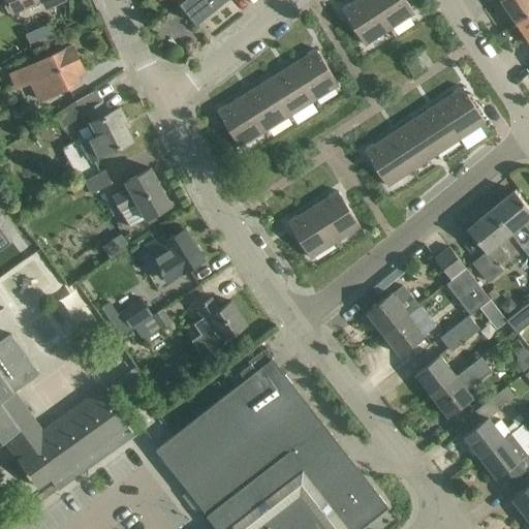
[(5,0),(11,13),(41,0),(44,6),(50,8),(58,5),(59,0),(5,0)]
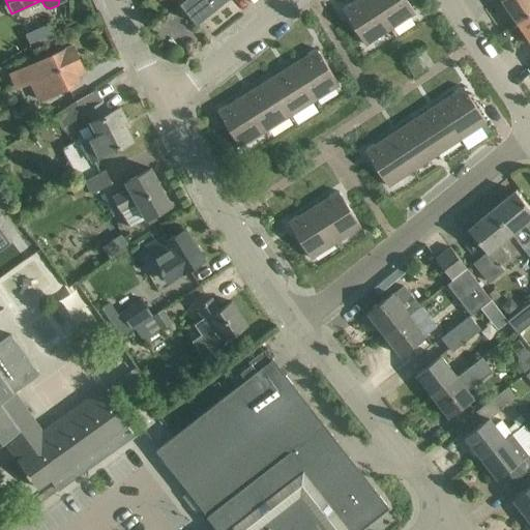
[(177,0),(197,24),(226,0),(177,0)]
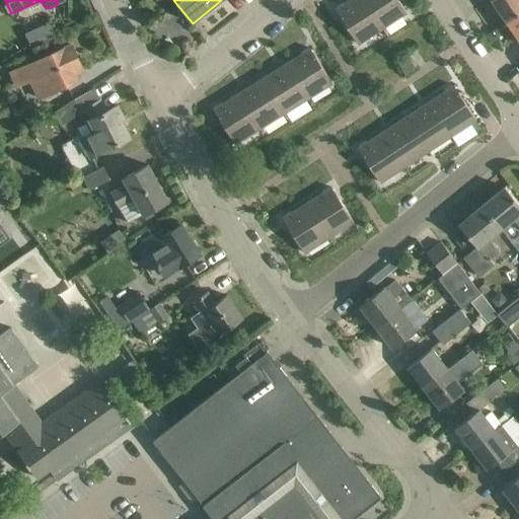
[(358,45),(382,28),(363,0),(351,0),(336,10),(347,27),(358,45)]
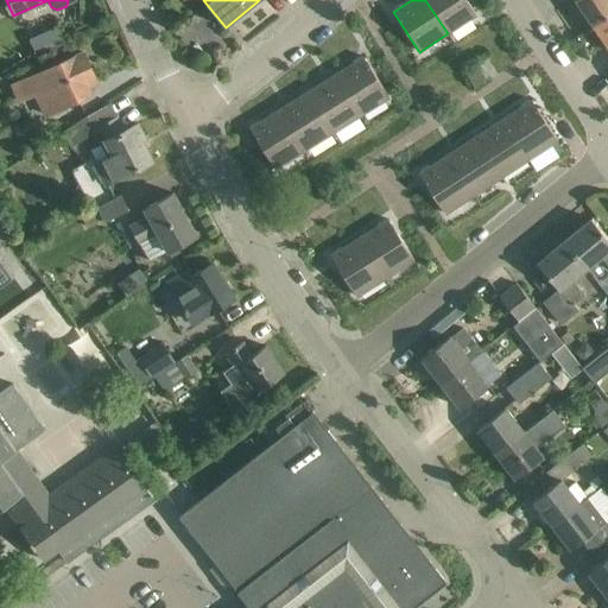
[(425,0),(448,33),(476,14),(467,0),(425,0)]
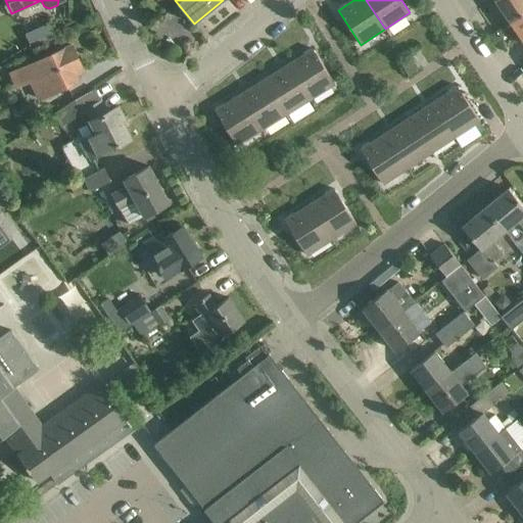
[(522,0),(495,0),(510,21),(522,12),(522,0)]
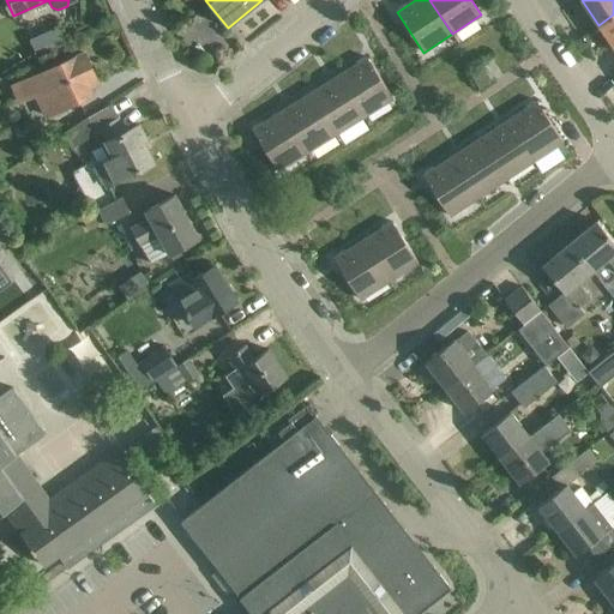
[(613,14),(599,25),(613,47),(613,14)]
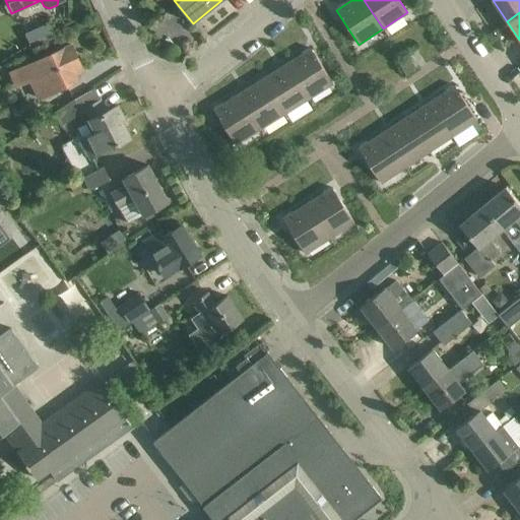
[(40,59),(18,68),(25,84),(30,82),(38,99),(51,93),(79,80),(75,71),(82,68),(72,45),(40,59)]
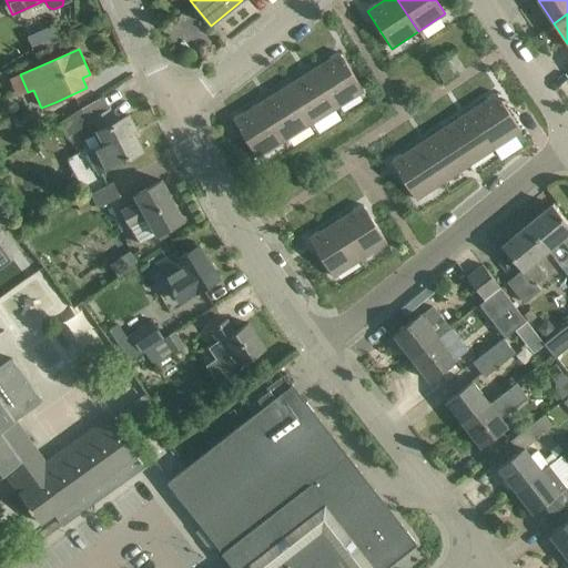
[(313,70),(337,108),(364,91),(352,72),(340,53),(313,70)]
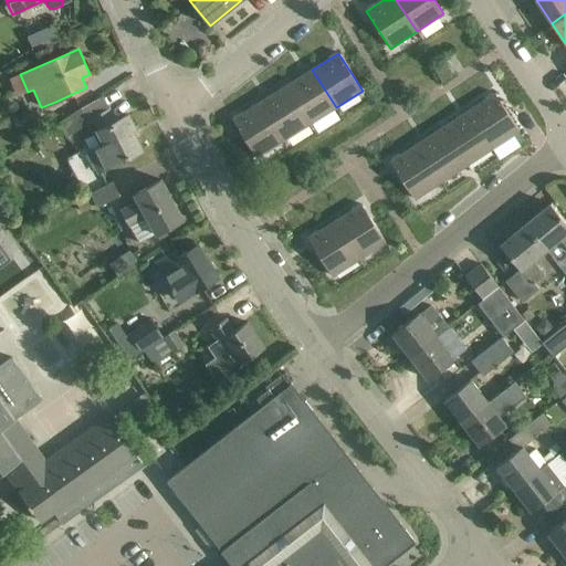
[(442,81),(456,72),(447,59),(433,67),(442,81)]
